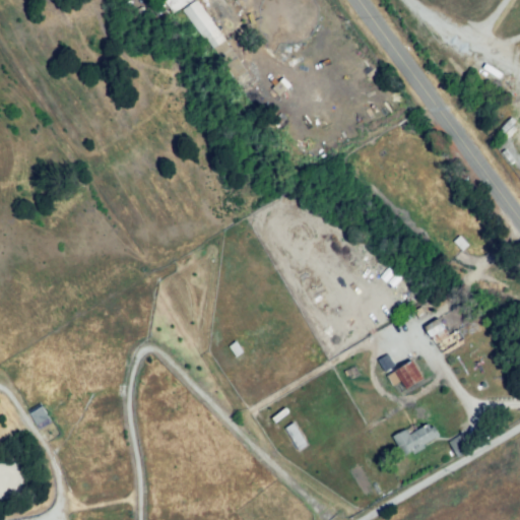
[(163,2),(166,0),(190,0),(169,13),(163,2)]
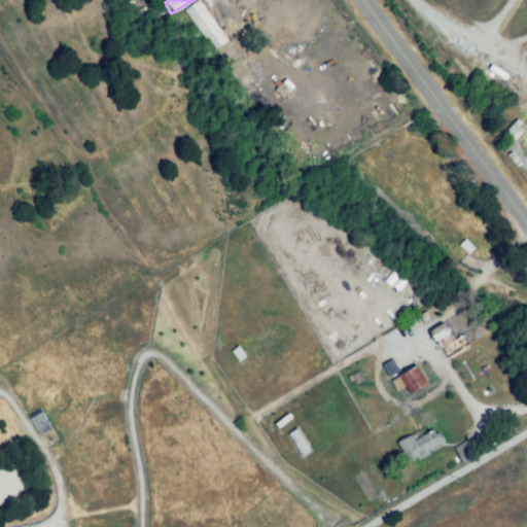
[(184,10),(198,2),(223,41),(210,50),(184,10)]
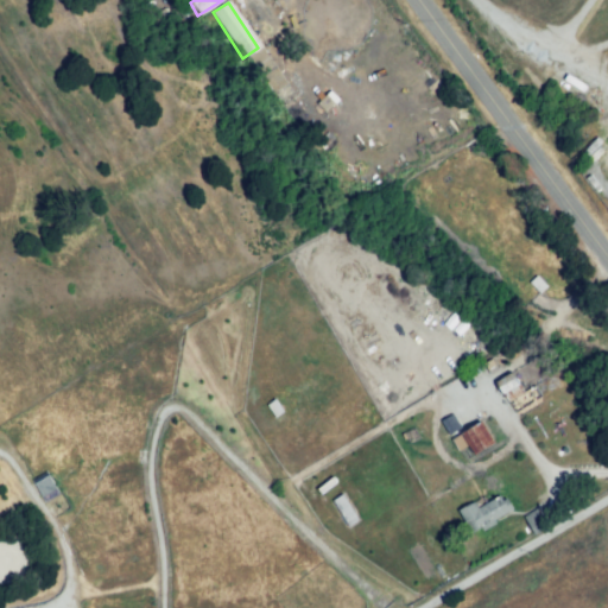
[(530,285),(537,276),(548,285),(539,293),(530,285)]
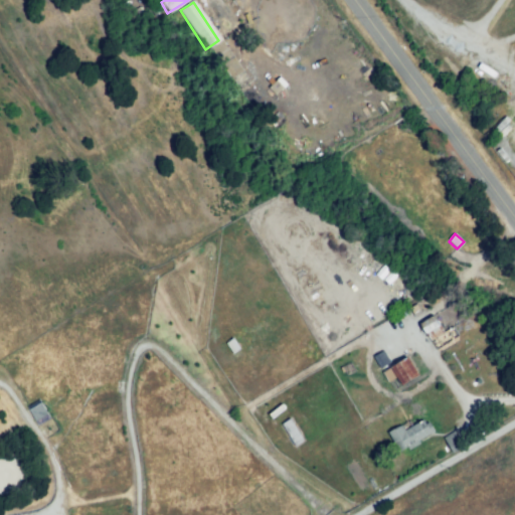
[(409,310),(417,306),(422,315),(415,320),(409,310)]
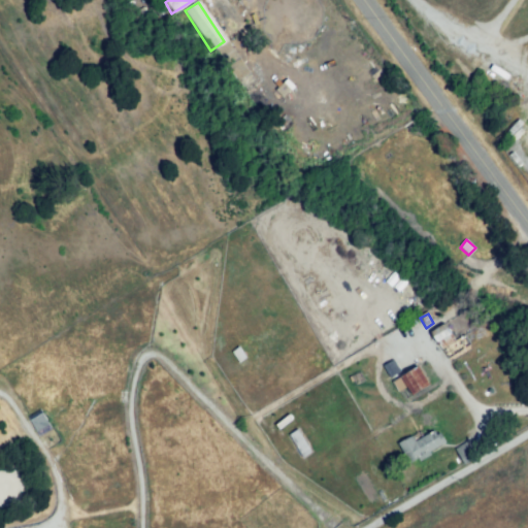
[(430,331),(443,322),(456,340),(441,350),(430,331)]
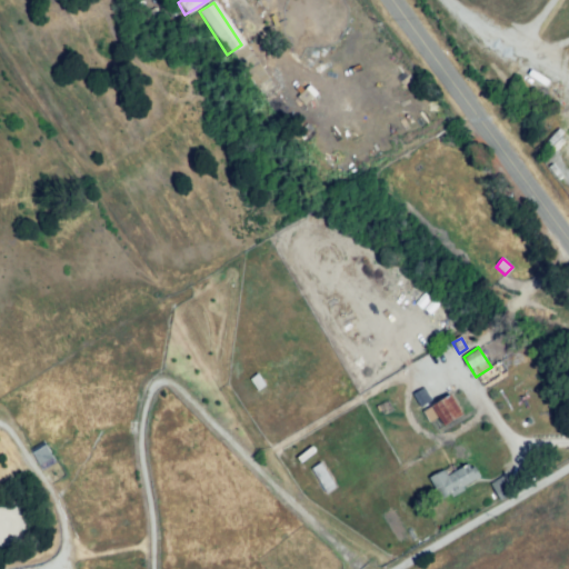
[(475,375),(482,387),(506,373),(499,361),(475,375)]
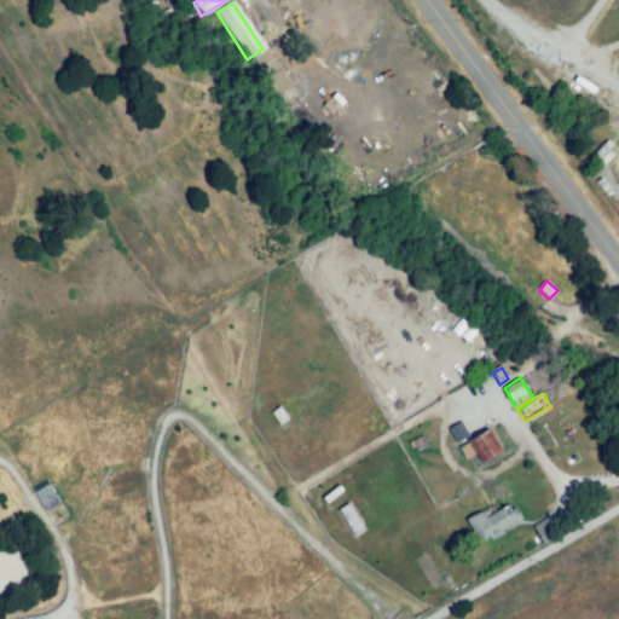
[(279,405),(289,420),(281,424),(271,410),(279,405)]
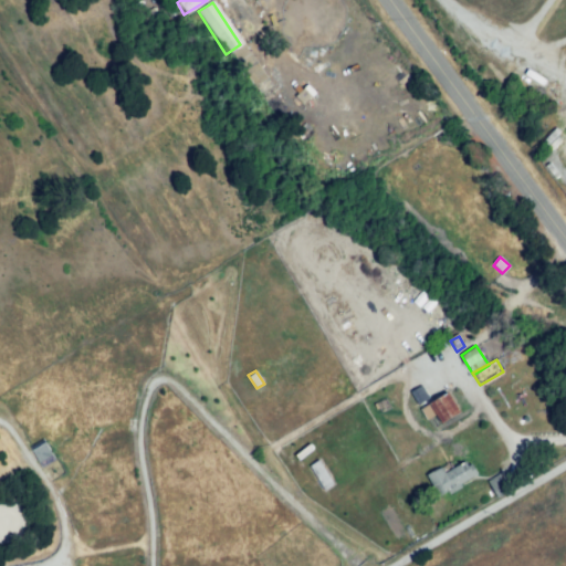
[(409,391),(417,405),(428,398),(420,385),(409,391)]
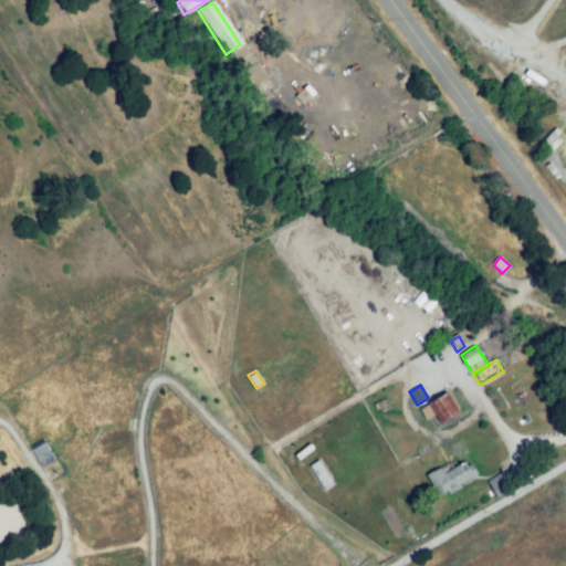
[(418,410),(449,391),(460,412),(430,430),(418,410)]
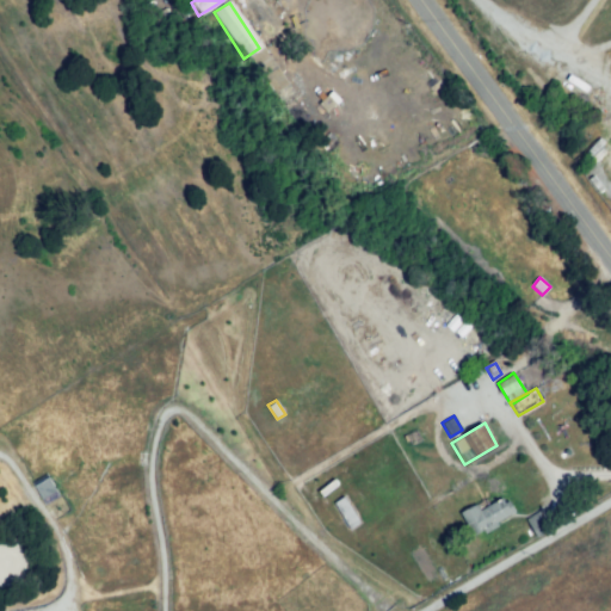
[(42,476),(56,497),(43,506),(29,485),(42,476)]
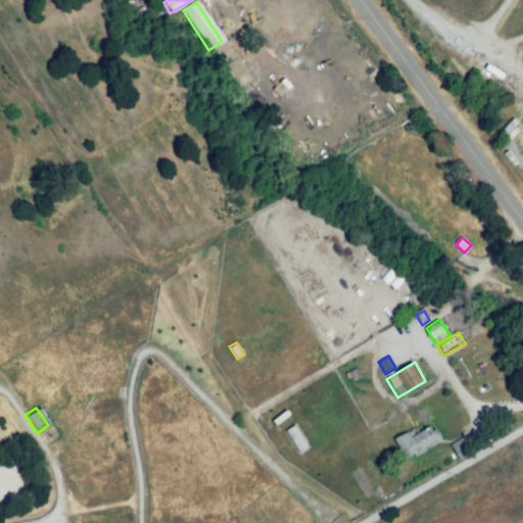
[(294,423),(311,448),(303,454),(287,427),(294,423)]
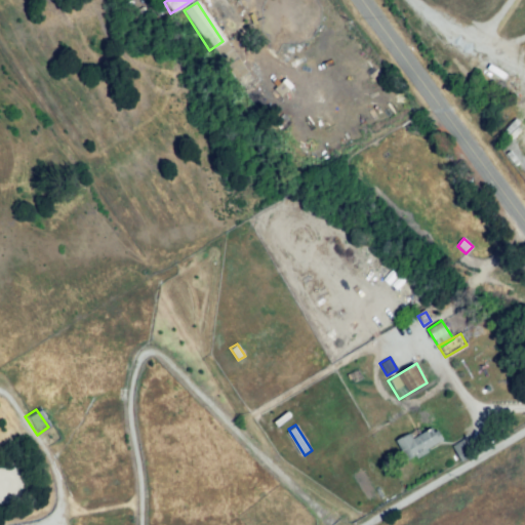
[(442,440),(402,459),(394,442),(410,434),(413,442),(438,430),(442,440)]
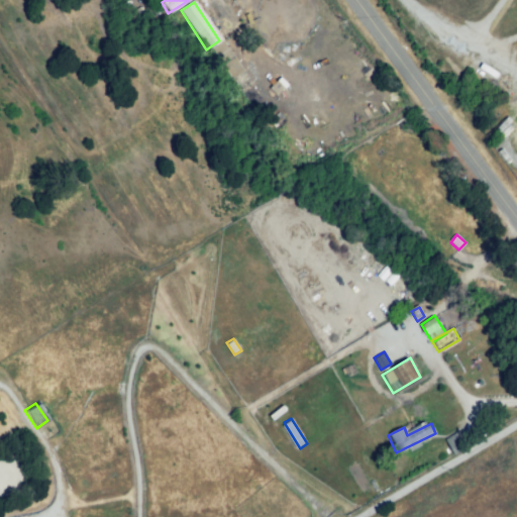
[(443,440),(456,433),(463,446),(450,453),(443,440)]
